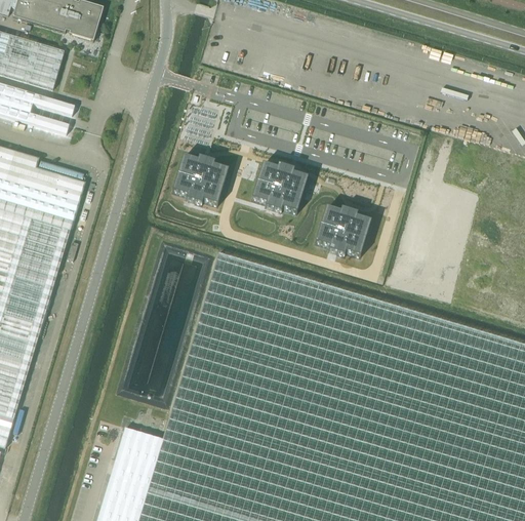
[(0,0),(0,11),(8,13),(11,4),(15,5),(12,15),(65,31),(66,29),(70,30),(69,32),(93,39),(103,6),(82,0),(78,0),(78,1),(74,0),(0,0)]
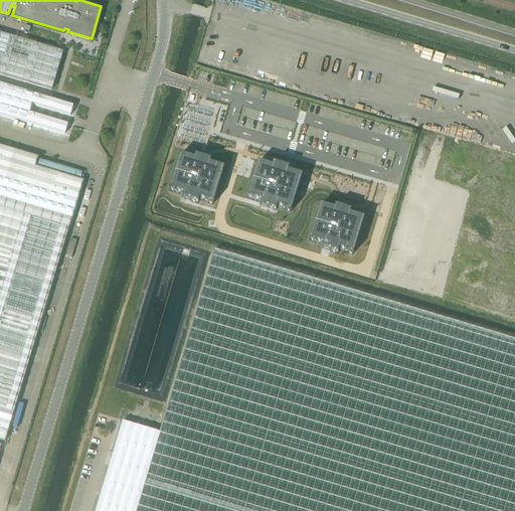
[(0,70),(51,87),(62,48),(0,29),(0,70)]
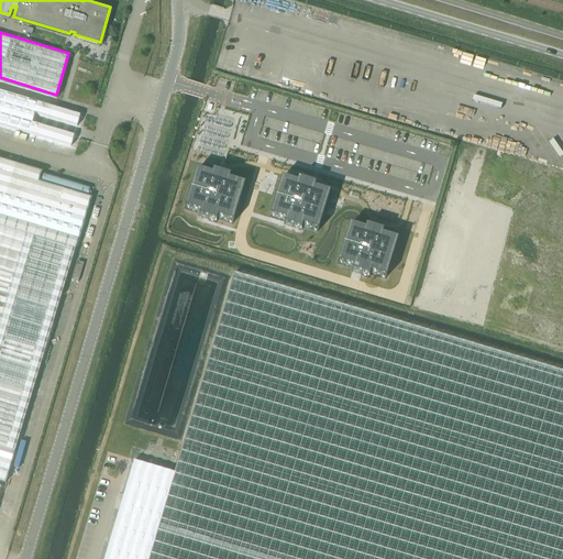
[(35,110),(37,99),(0,88),(0,121),(29,130),(32,120),(35,110)]
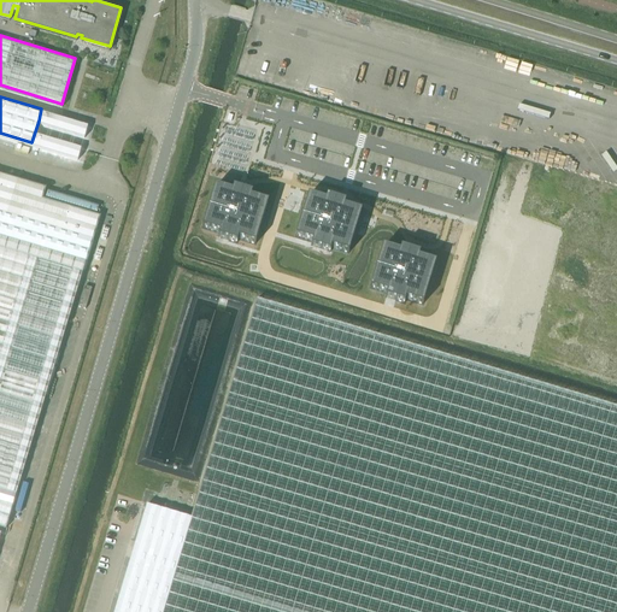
[(41,109),(39,121),(84,134),(88,123),(41,109)]
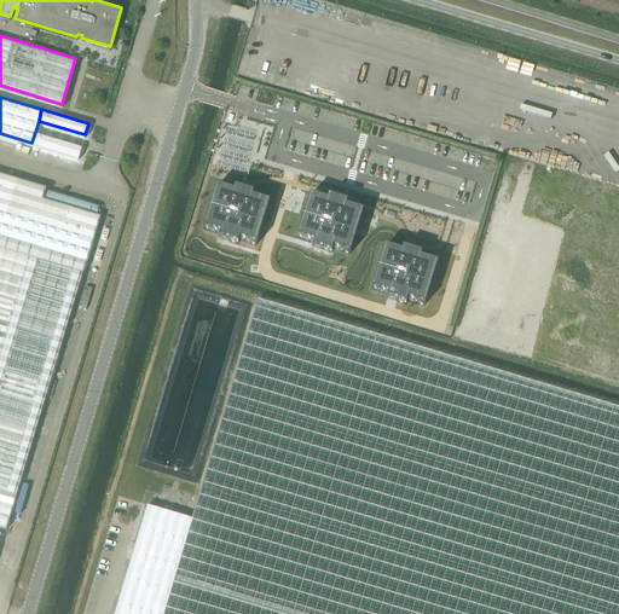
[(81,145),(35,132),(32,143),(77,157),(81,145)]
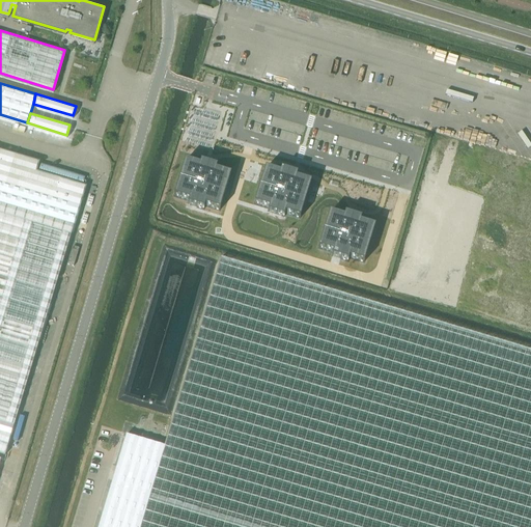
[(0,449),(5,451),(80,202),(85,184),(36,169),(39,160),(0,147),(0,449)]
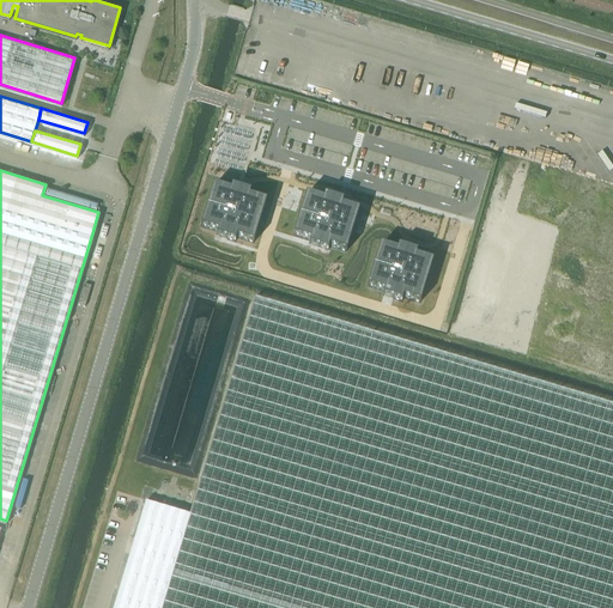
[(214,181),(201,222),(218,228),(217,231),(236,237),(237,233),(254,238),(267,196),(249,192),(250,188),(232,182),(231,186),(214,181)]
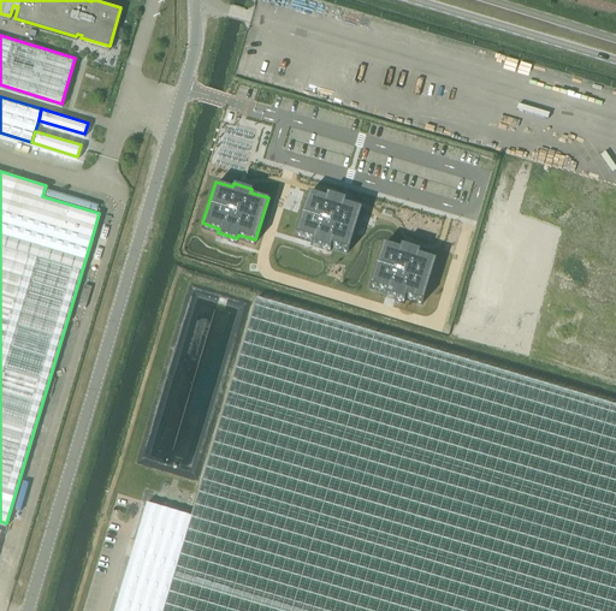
[(308,190),(295,232),(312,237),(311,242),(330,247),(331,243),(348,249),(361,207),(344,202),(345,197),(326,191),(325,196),(308,190)]
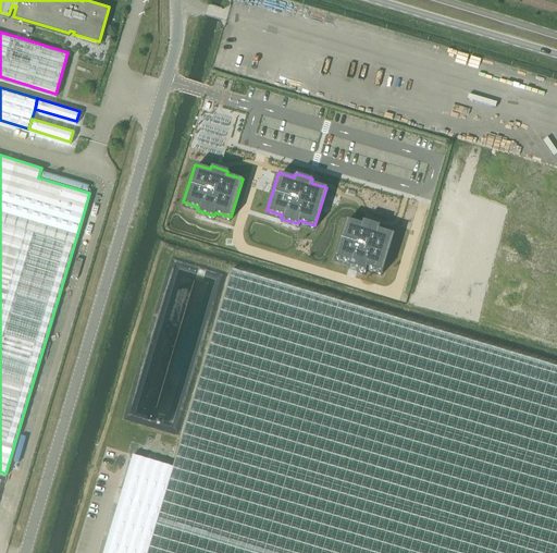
[(346,219),(334,256),(349,261),(348,265),(366,270),(367,267),(382,271),(394,233),(378,229),(379,225),(362,220),(361,223),(346,219)]
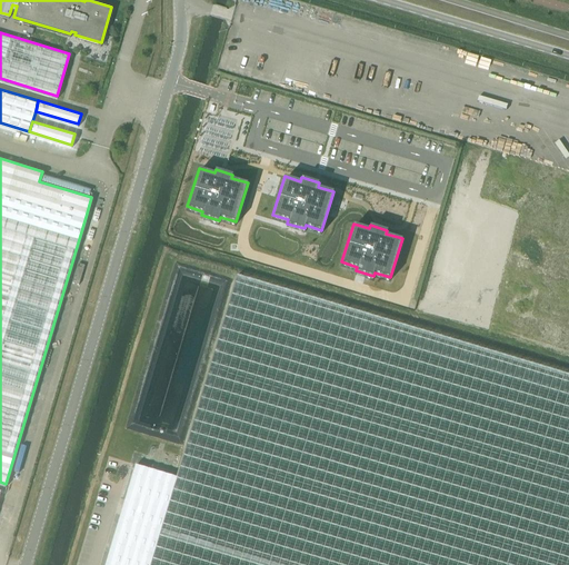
[(72,279),(79,281),(85,263),(78,260),(72,279)]
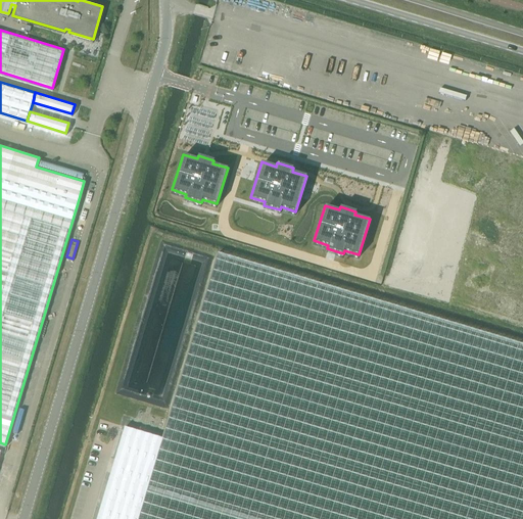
[(125,425),(95,518),(522,518),(522,341),(218,250),(161,436),(125,425)]
